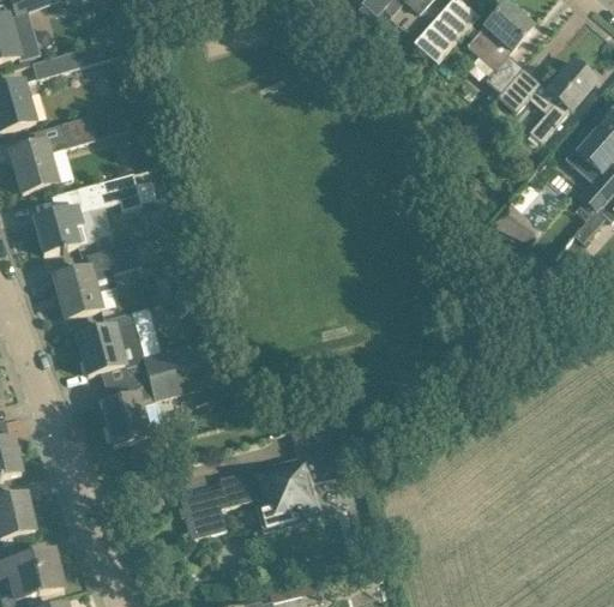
[(8,14),(0,16),(0,61),(19,56),(20,60),(38,54),(25,11),(50,0),(5,0),(8,14)]
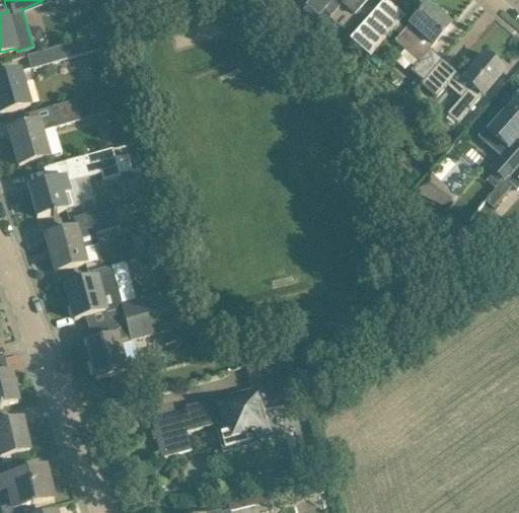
[(319,12),(329,0),(307,0),(306,1),(319,12)]
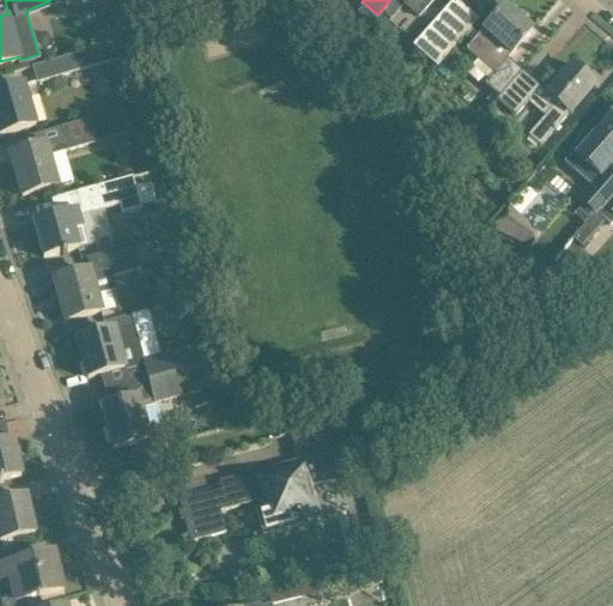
[(451,0),(453,1),(454,0),(405,0),(419,13),(430,0),(451,0)]
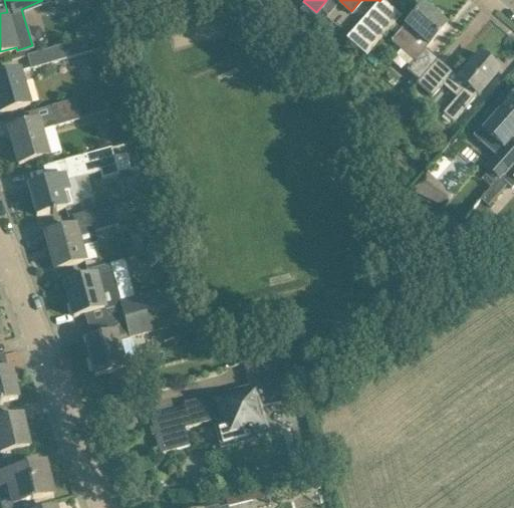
[(379,1),(378,0),(346,35),(365,52),(401,13),(386,0),(380,0),(379,1)]
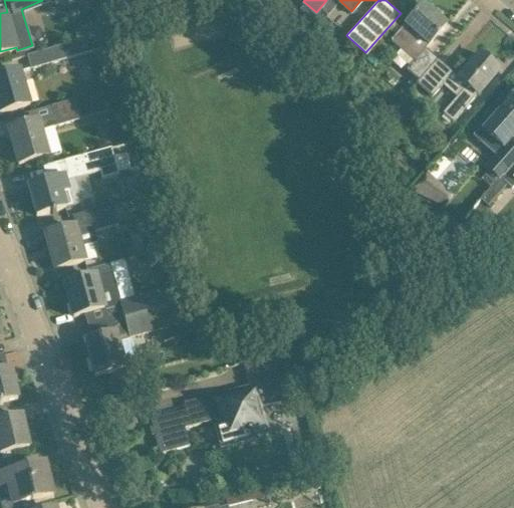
[(417,76),(437,55),(426,45),(447,21),(423,1),(391,38),(414,58),(409,64),(407,67),(417,76)]
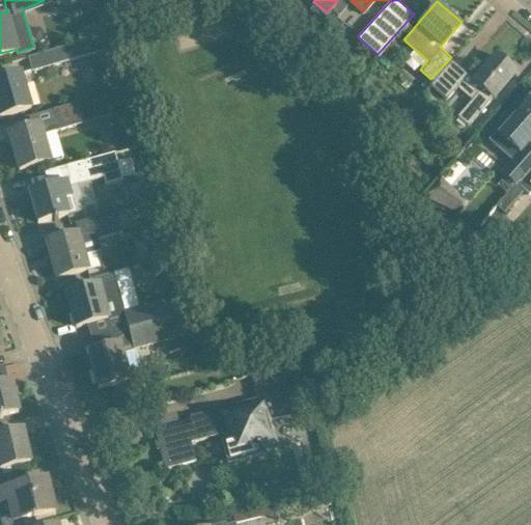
[(32,68),(107,47),(103,33),(29,54),(32,68)]
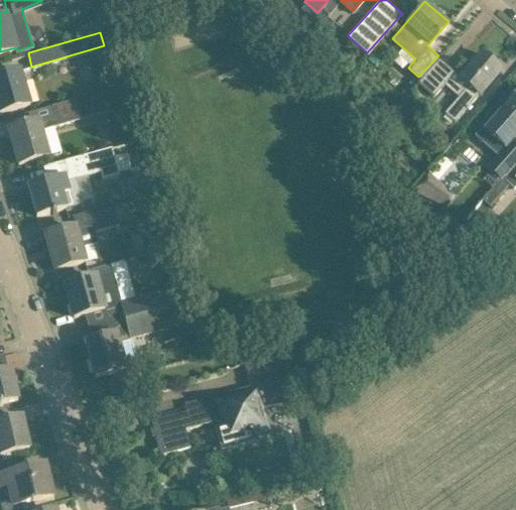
[(467,84),(444,111),(456,120),(478,93),(501,67),(481,49),(460,74),(459,77),(467,84)]
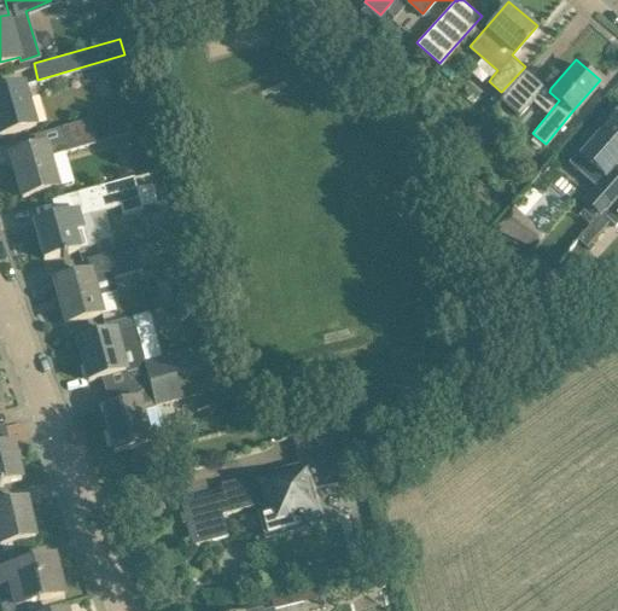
[(501,92),(499,95),(519,114),(532,98),(546,85),(525,67),(501,92)]
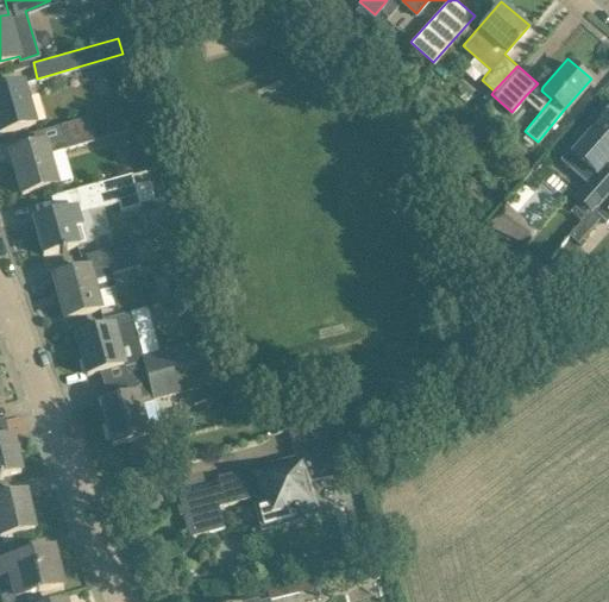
[(0,130),(22,124),(36,120),(24,79),(0,86),(0,130)]
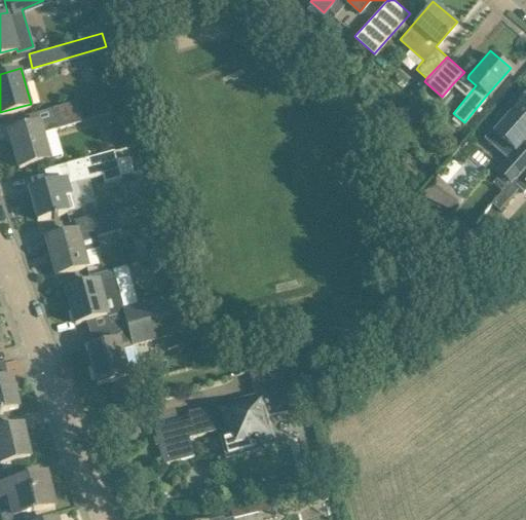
[(525,86),(523,83),(493,117),(497,120),(484,136),(493,144),(504,132),(519,144),(525,136),(525,86)]
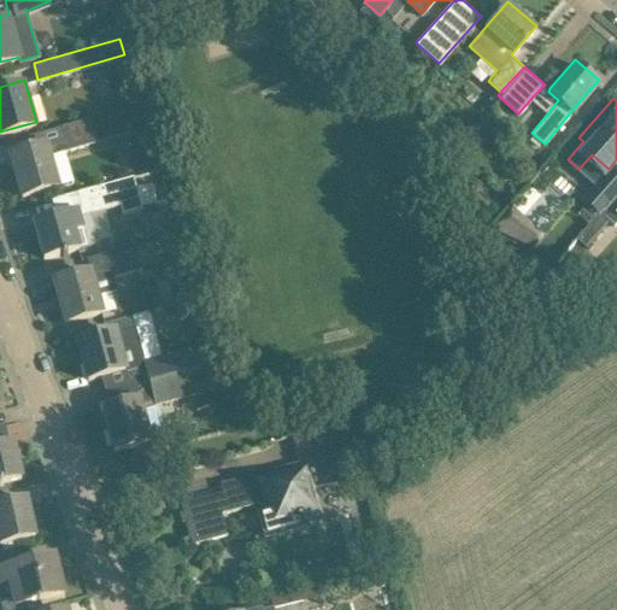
[(23,193),(58,183),(48,154),(98,139),(95,132),(117,125),(112,109),(62,123),(65,136),(11,152),(23,193)]
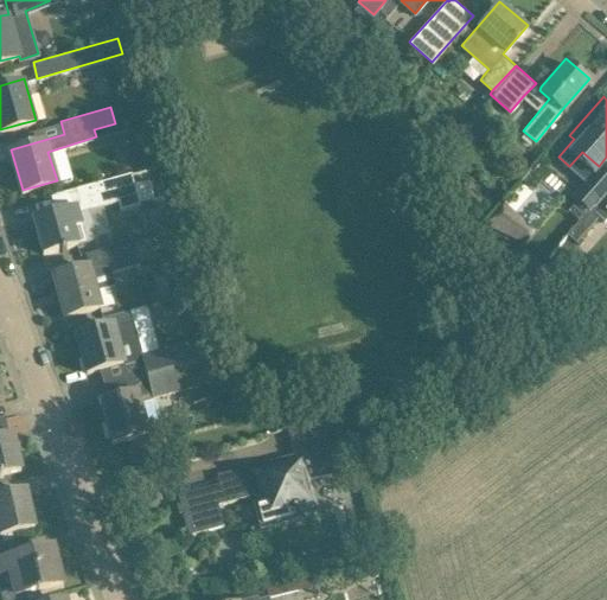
[(449,121),(440,132),(448,139),(459,128),(452,122),(451,123),(449,121)]
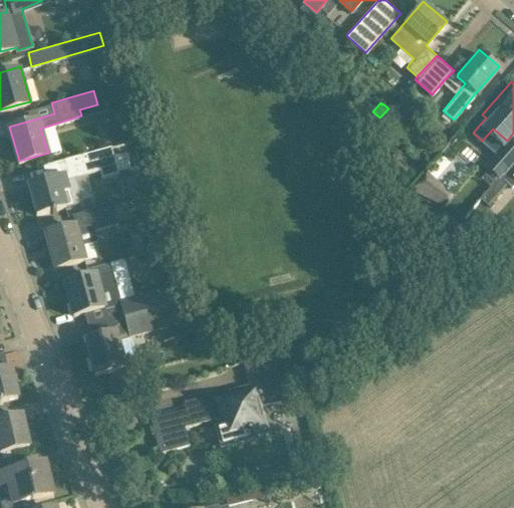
[(513,139),(489,168),(498,175),(513,156),(513,139)]
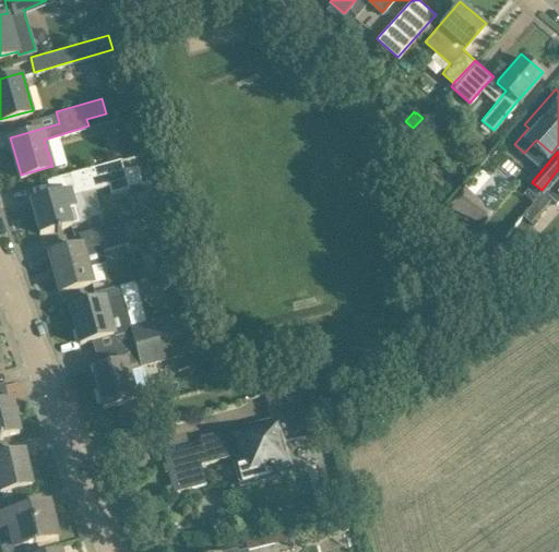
[(121,157),(91,165),(70,170),(74,186),(31,198),(39,231),(57,227),(57,228),(61,227),(60,226),(90,217),(85,202),(82,190),(109,183),(111,191),(129,187),(121,157)]
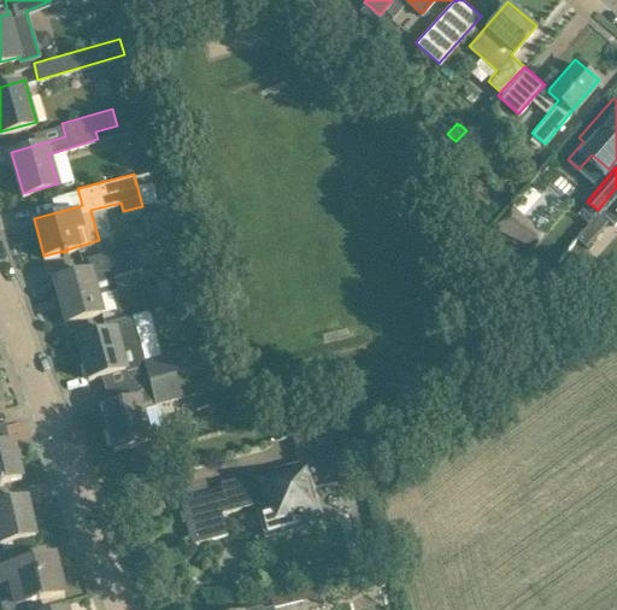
[(588,221),(576,235),(577,236),(583,241),(586,239),(591,233),(607,215),(616,222),(616,221),(616,187),(598,210),(595,212),(588,221)]
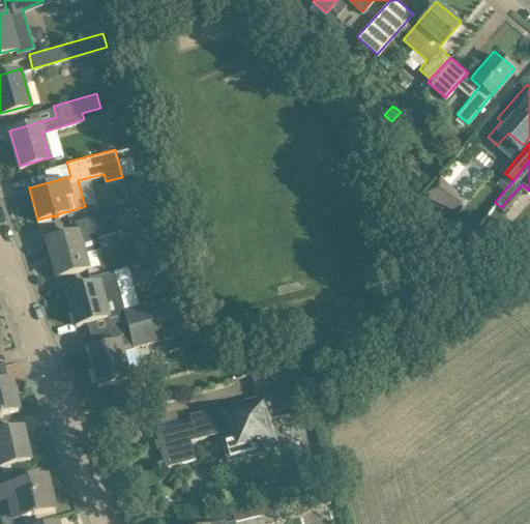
[(95,248),(100,245),(97,234),(122,228),(121,223),(117,207),(90,214),(93,226),(78,230),(47,238),(57,274),(77,268),(88,265),(84,251),(95,248)]
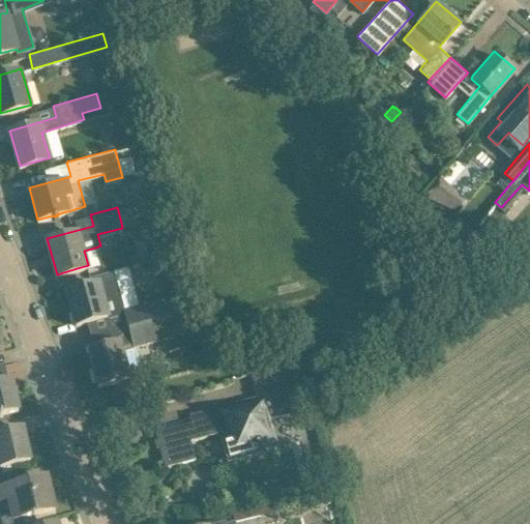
[(149,258),(166,254),(162,238),(145,242),(149,258)]
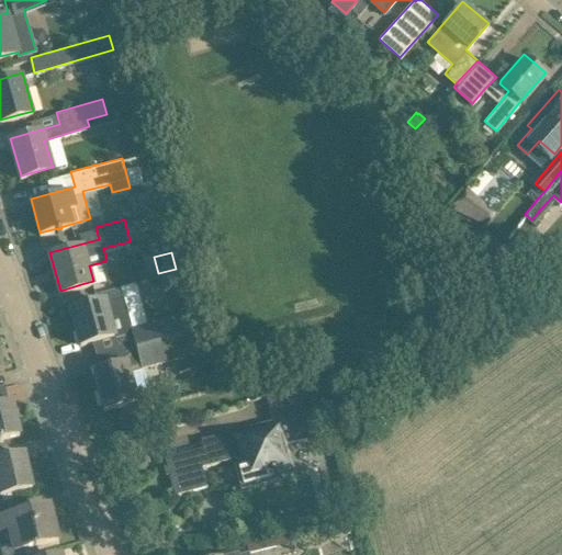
[(104,297),(91,301),(70,306),(80,342),(132,329),(135,343),(190,329),(190,330),(192,329),(188,312),(132,327),(127,310),(123,294),(105,298),(104,297)]
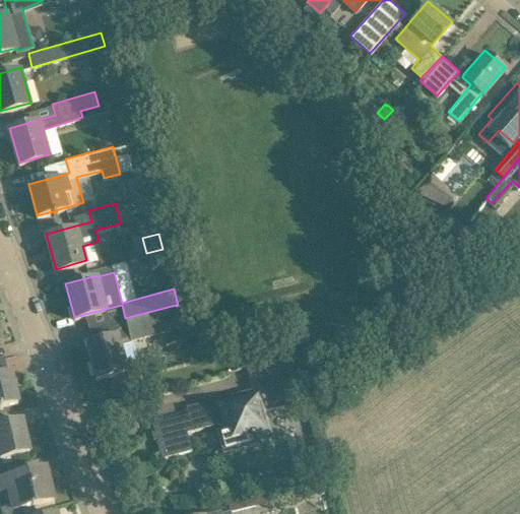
[(96,377),(116,371),(125,369),(126,369),(125,367),(119,343),(133,339),(132,336),(160,329),(181,324),(176,306),(176,305),(125,318),(128,330),(86,341),(96,377)]
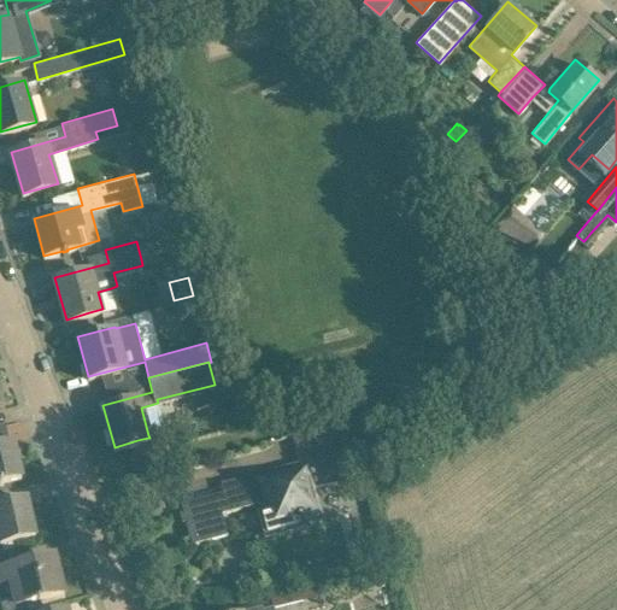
[(307,486),(370,469),(356,414),(292,432),(300,462),(262,473),(260,469),(221,480),(223,488),(181,500),(192,541),(228,532),(222,510),(260,499),(269,529),(300,521),(299,515),(309,512),(301,485),(306,484),(307,486)]
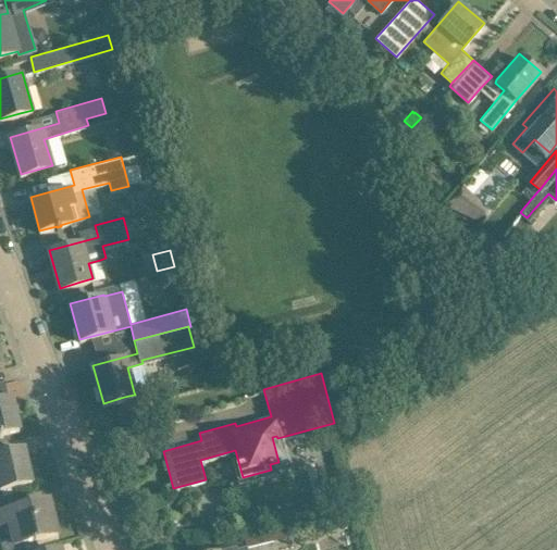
[(148,389),(134,392),(135,395),(134,395),(136,403),(150,399),(148,389)]
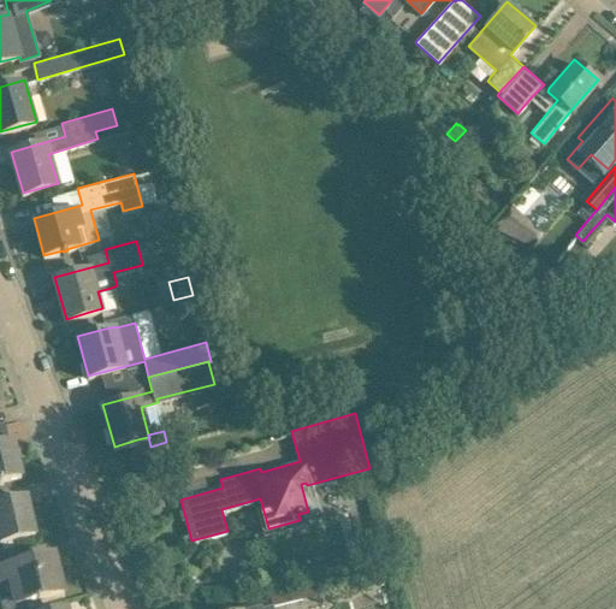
[(0,441),(0,479),(3,479),(3,478),(21,473),(13,438),(0,441)]
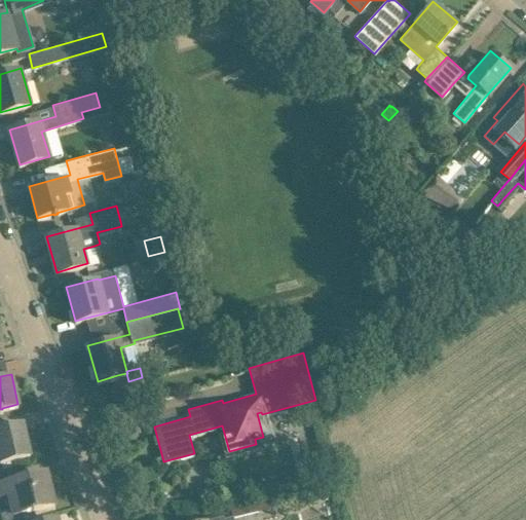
[(0,459),(30,454),(23,421),(0,426),(0,459)]
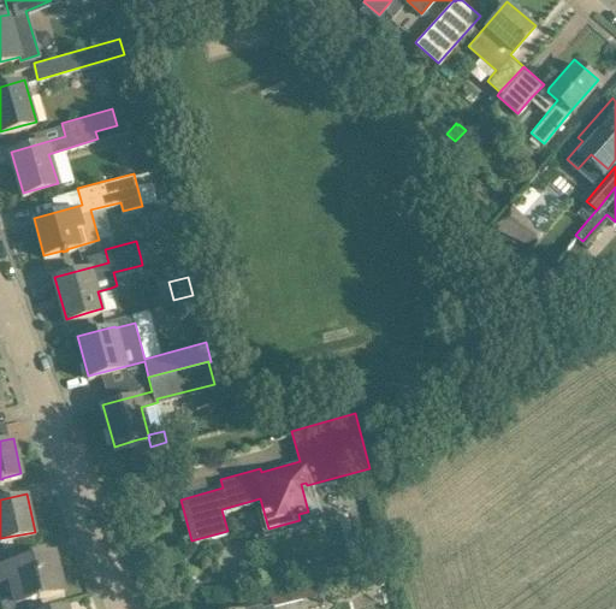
[(63,589),(53,551),(0,565),(0,591),(4,608),(19,608),(29,607),(28,598),(63,589)]
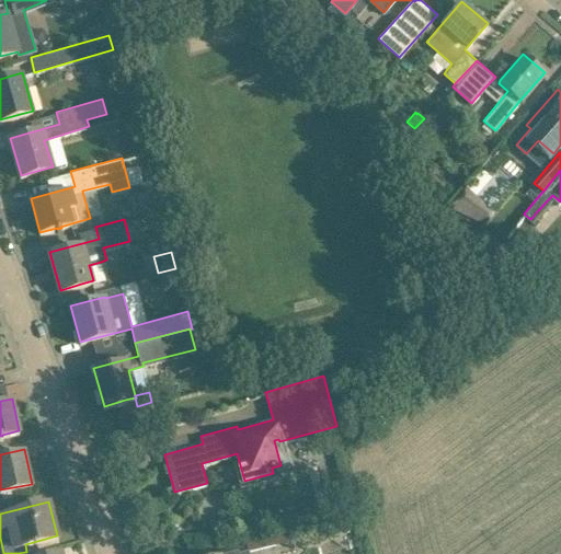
[(348,515),(338,518),(340,527),(345,530),(352,529),(348,515)]
